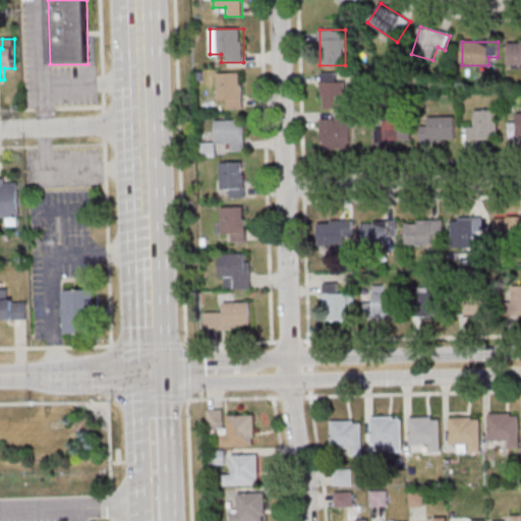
[(520,66),(520,42),(508,42),(508,66),(520,66)]
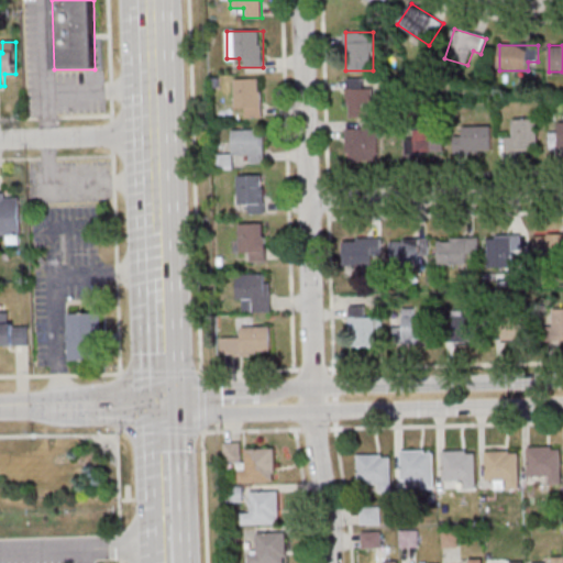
[(234,78),(234,108),(245,108),(245,118),(262,118),(262,78),(234,78)]
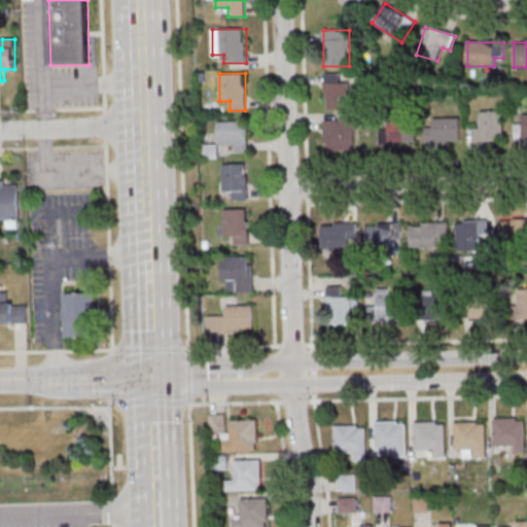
[(325,73),(325,108),(350,108),(350,81),(341,81),(341,73),(325,73)]
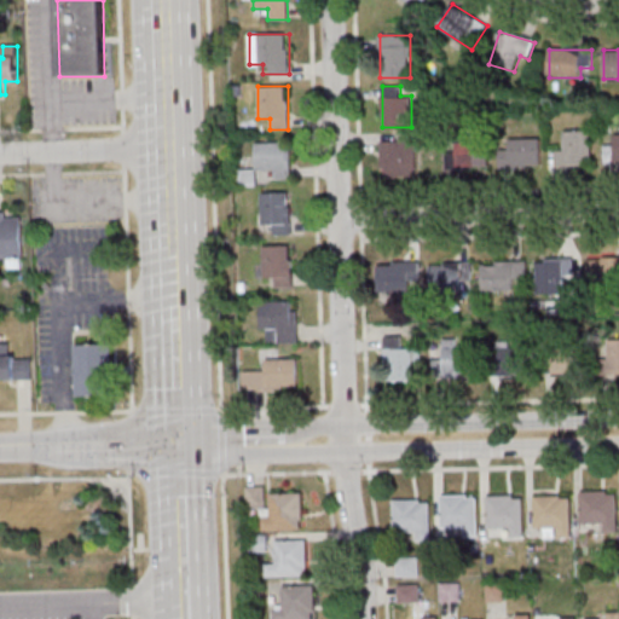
[(554,151),(554,168),(591,168),(591,132),(563,132),(563,151),(554,151)]
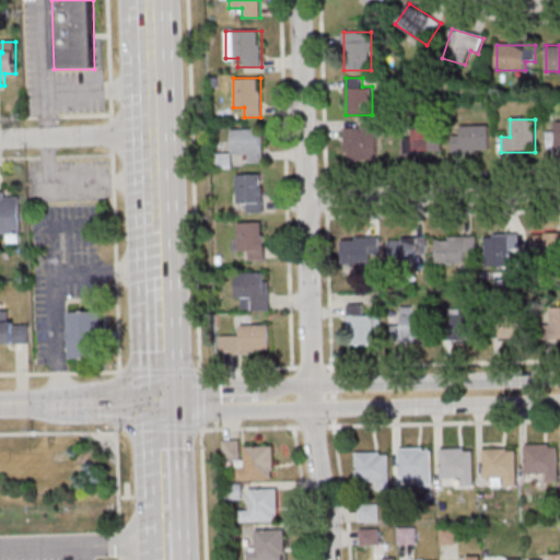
[(377,124),(346,124),(346,161),(377,161),(377,124)]
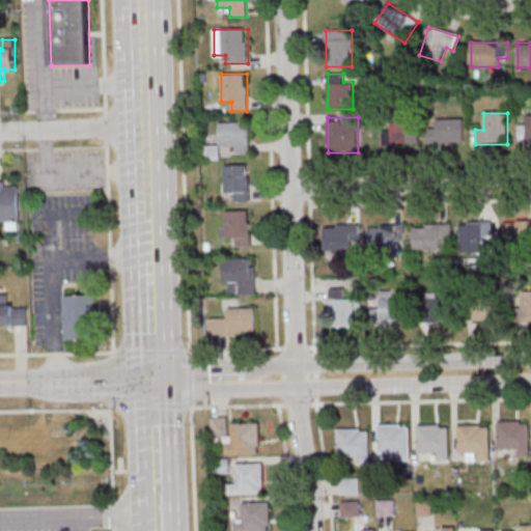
[(429,144),(464,144),(464,120),(429,120),(429,144)]
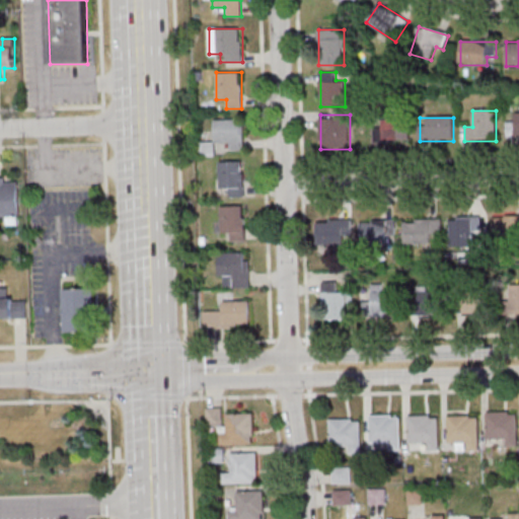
[(409,141),(409,119),(373,119),(373,141),(409,141)]
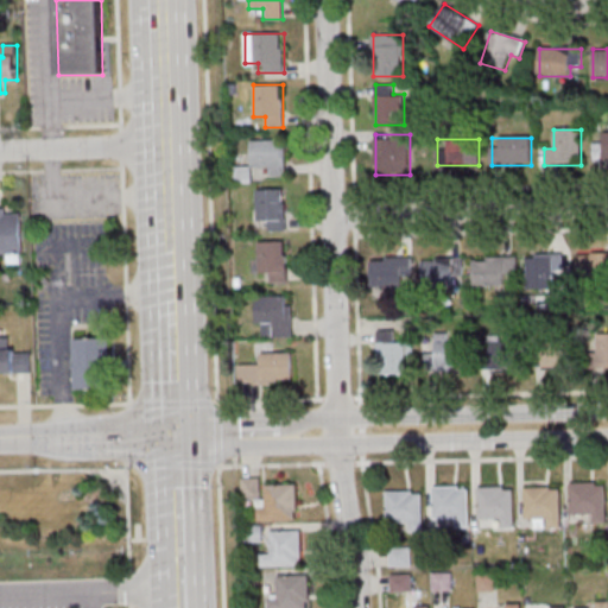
[(251,140),(251,165),(264,165),(264,176),(286,176),(286,140),(251,140)]
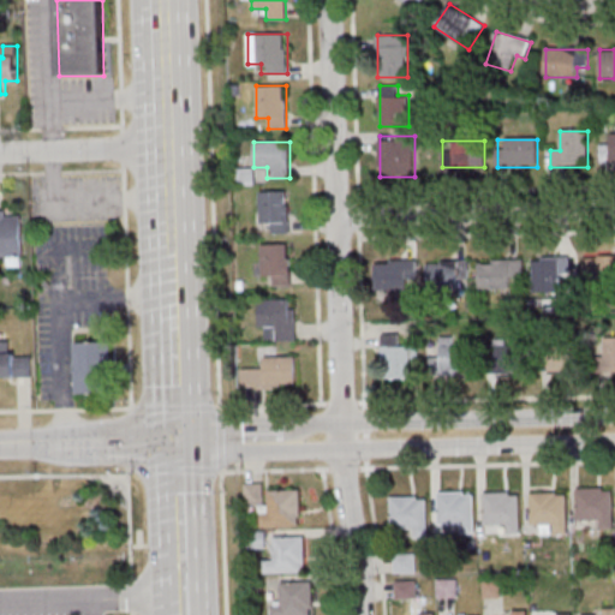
[(290,191),(261,191),(261,221),(272,221),(272,233),(290,233),(290,191)]
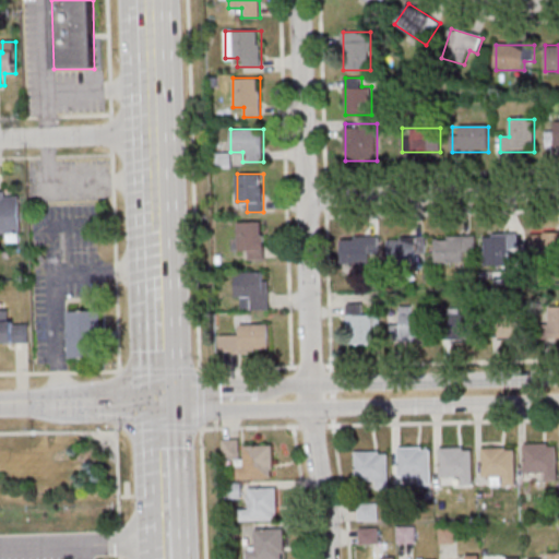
[(0,192),(4,192),(4,198),(18,198),(20,234),(0,234),(0,192)]
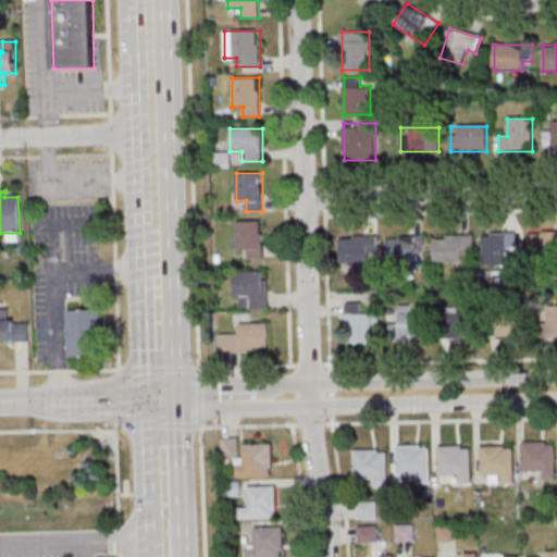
[(556,252),(556,231),(529,232),(529,252),(556,252)]
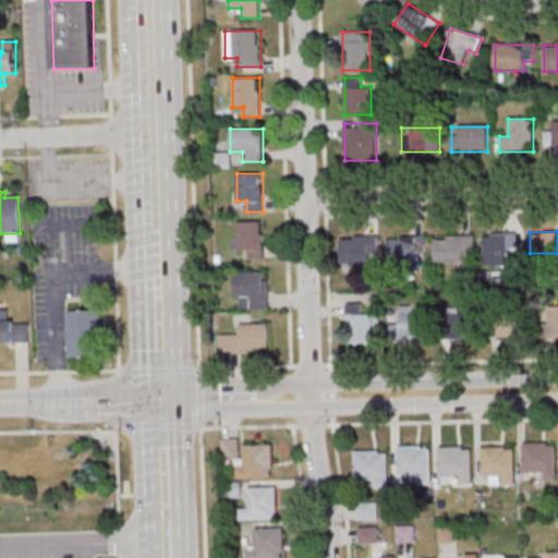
[(517,252),(517,233),(484,233),(484,265),(507,265),(507,252),(517,252)]
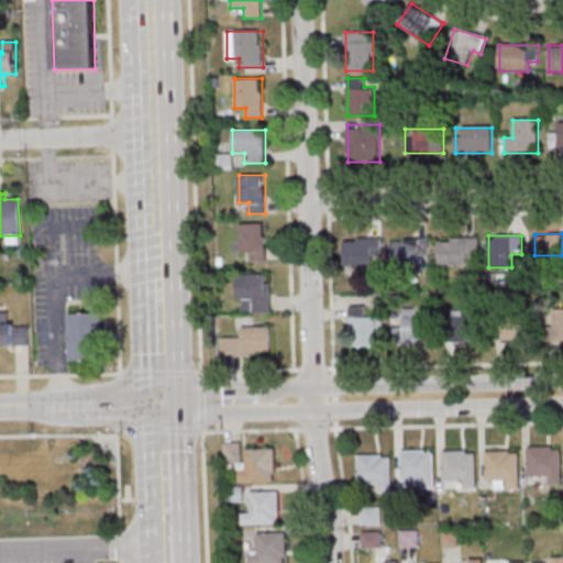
[(467,264),(467,252),(478,252),(478,238),(438,238),(438,264),(467,264)]
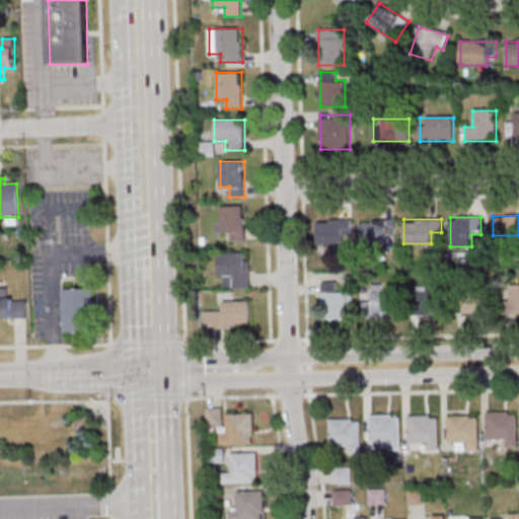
[(316,244),(351,244),(351,221),(316,221),(316,244)]
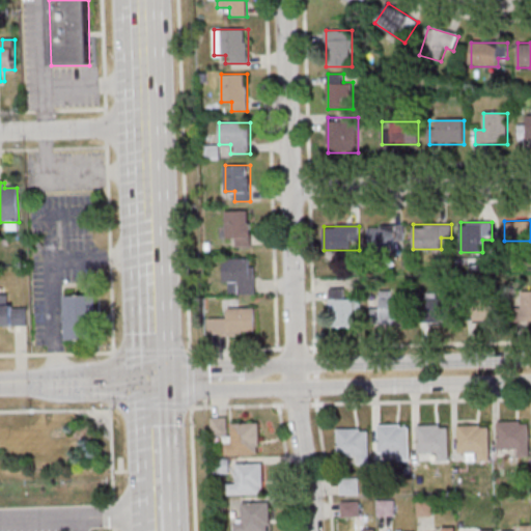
[(404,226),(369,226),(369,244),(404,244),(404,226)]
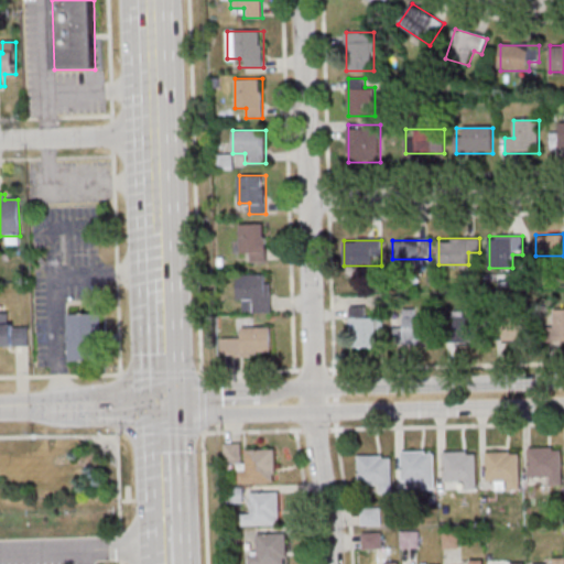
[(239,311),(272,311),(272,274),(239,274),(239,311)]
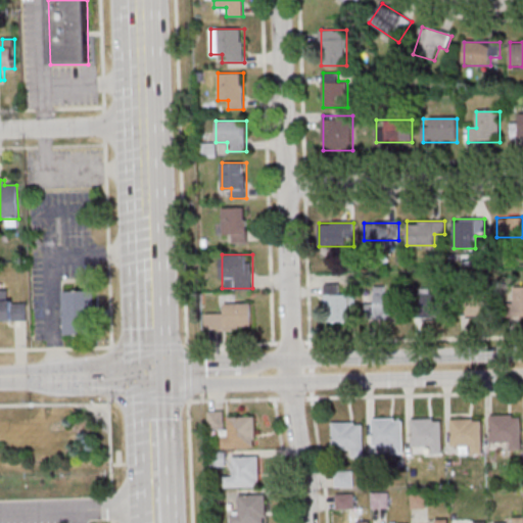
[(325,285),(325,322),(355,322),(355,295),(339,295),(339,285),(325,285)]
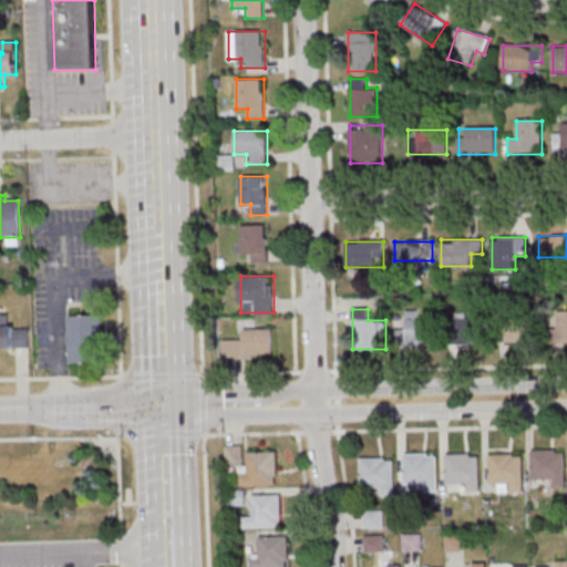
[(398,330),(398,346),(434,346),(434,320),(419,320),(419,311),(405,311),(405,330),(398,330)]
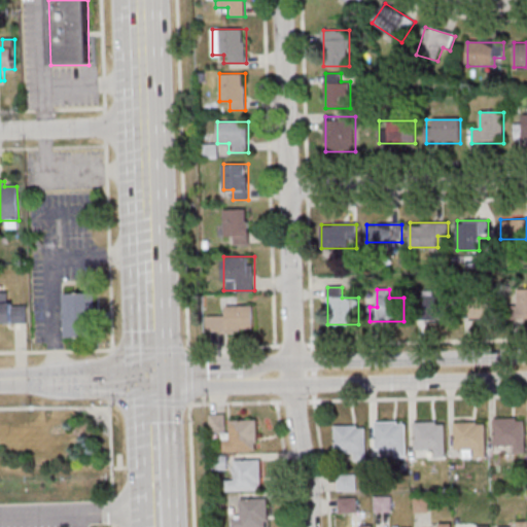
[(526,319),(526,289),(517,289),(517,320),(526,319)]
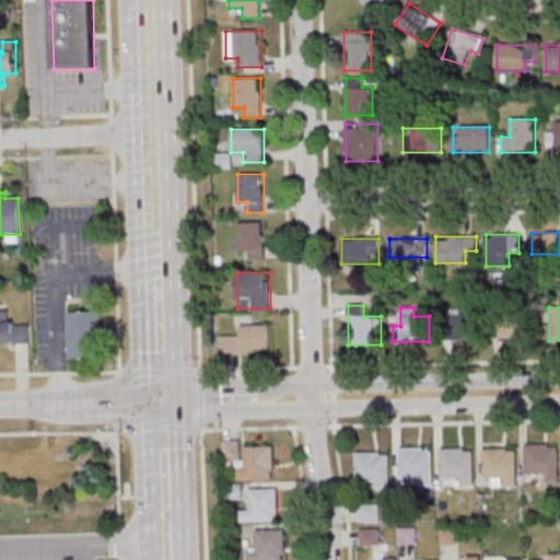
[(539,308),(496,308),(496,330),(539,330),(539,308)]
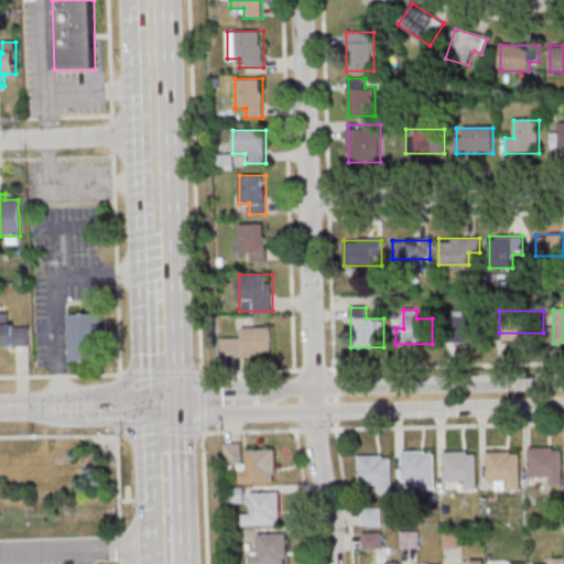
[(0,346),(31,347),(32,324),(8,323),(8,313),(0,312),(0,346)]
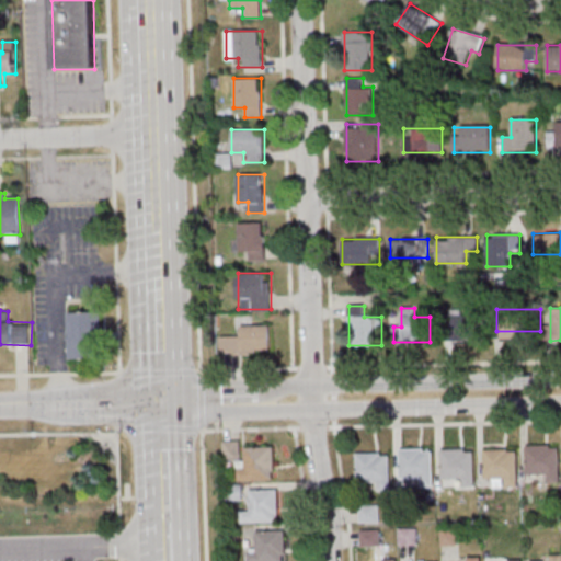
[(68,359),(103,359),(103,311),(68,311),(68,359)]
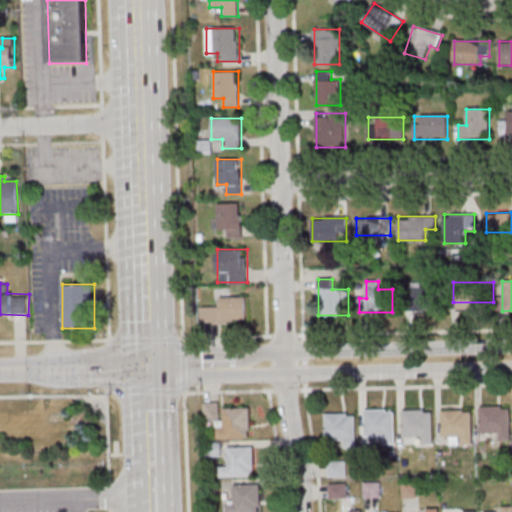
[(433,285),(406,285),(406,310),(433,310),(433,285)]
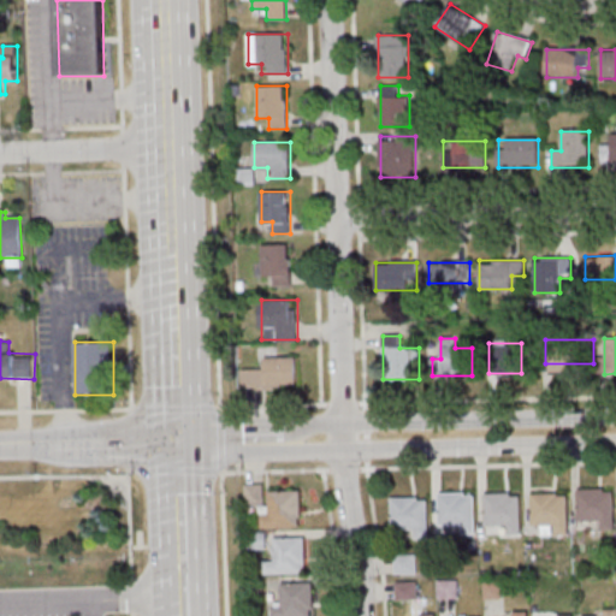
[(242,369),(242,389),(296,389),(296,356),(264,356),(264,369),(242,369)]
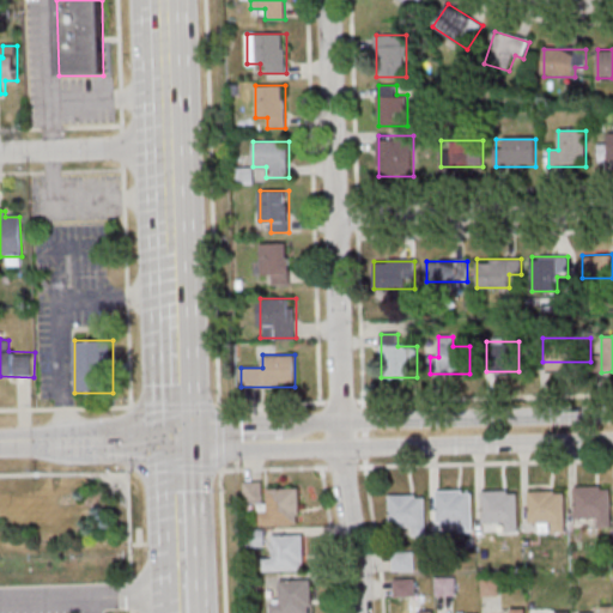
[(574,486),(575,519),(598,517),(598,529),(612,528),(610,487),(600,489),(600,486),(574,486)]
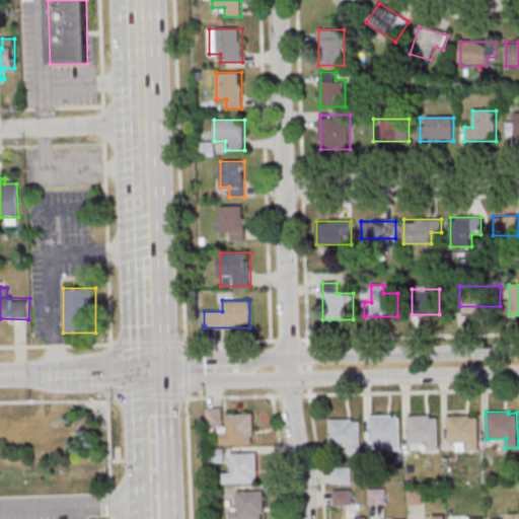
[(228,413),(228,433),(219,434),(219,444),(254,444),(254,413),(228,413)]
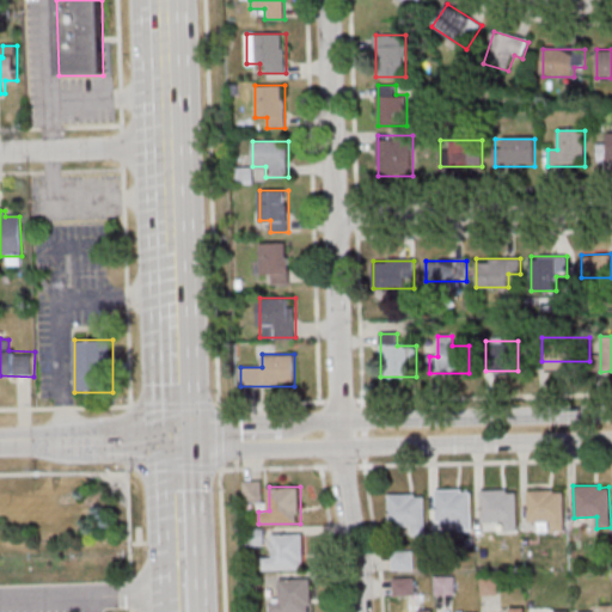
[(435,489),(436,521),(458,520),(459,532),(472,531),(471,491),(461,491),(461,489),(435,489)]
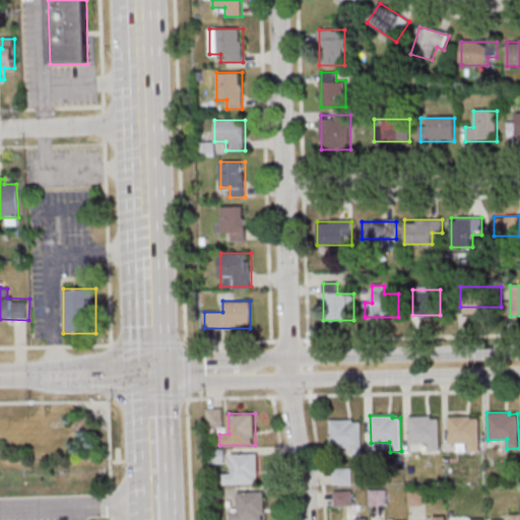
[(408,416),(409,443),(429,442),(429,452),(440,452),(439,417),(431,417),(431,415),(408,416)]
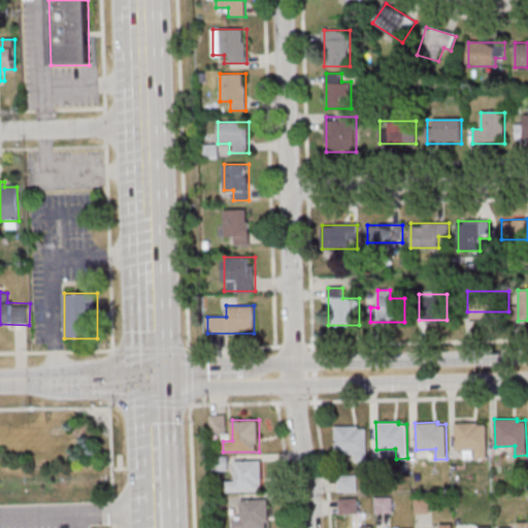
[(455,423),(456,450),(475,450),(475,459),(487,459),(486,424),(477,425),(477,422),(455,423)]
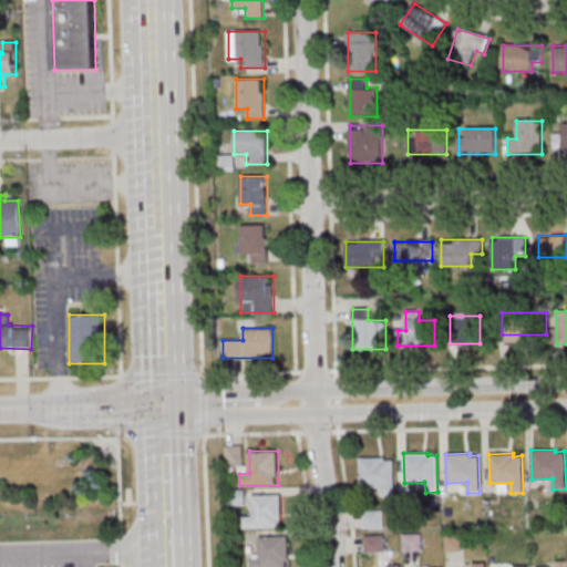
[(359,459),(360,487),(381,486),(381,497),(394,496),(393,460),(384,460),(383,457),(359,459)]
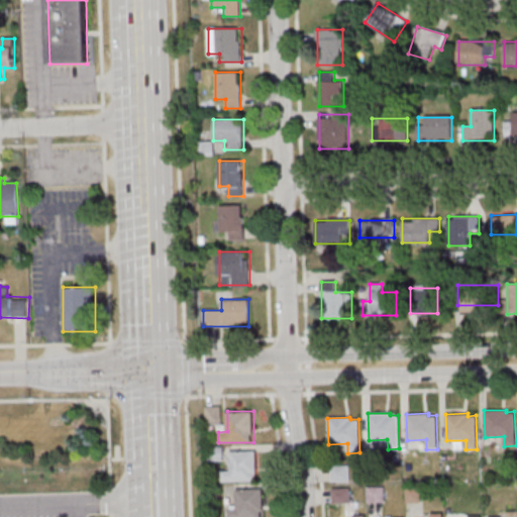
[(232,450),(232,471),(222,471),(222,482),(257,482),(257,450),(232,450)]
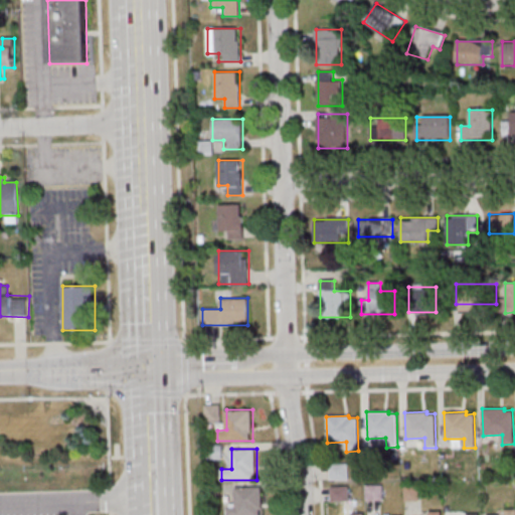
[(330,480),(348,480),(348,463),(330,463),(330,480)]
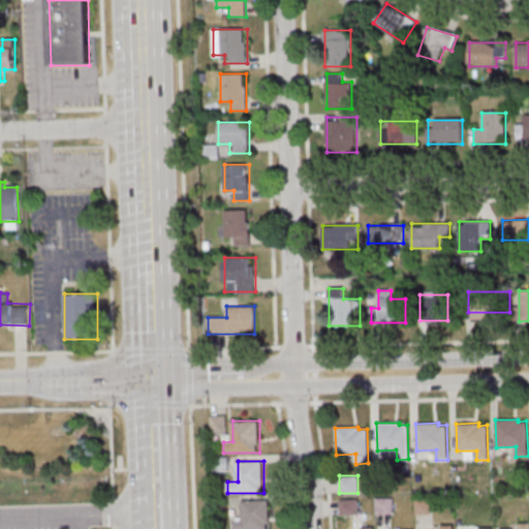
[(340,516),(359,516),(359,498),(340,498),(340,516)]
